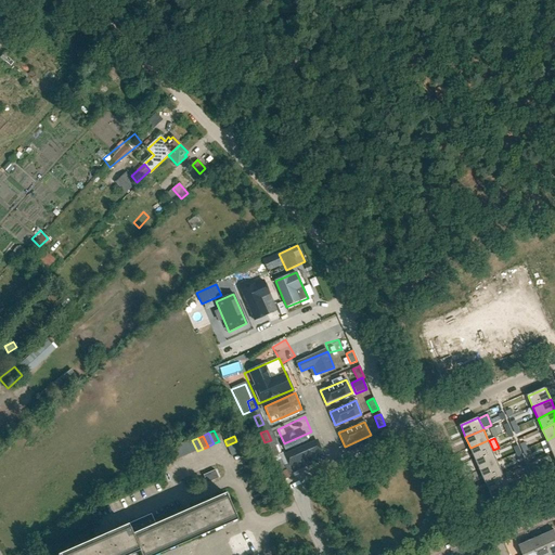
[(186,442),(192,453),(197,451),(192,440),(186,442)]
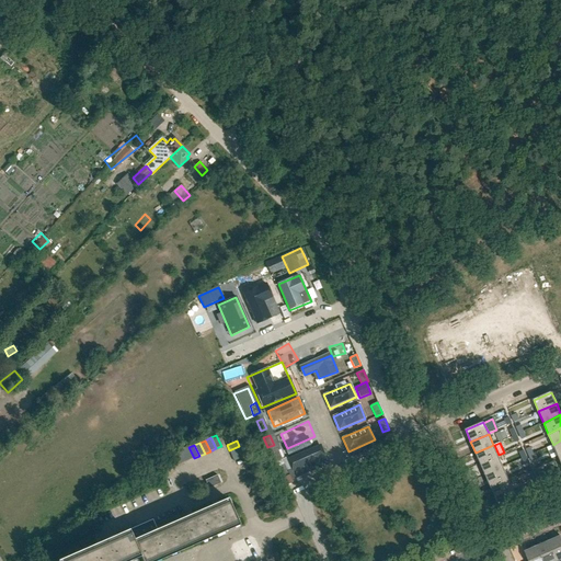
[(285,459),(289,469),(324,455),(320,445),(285,459)]
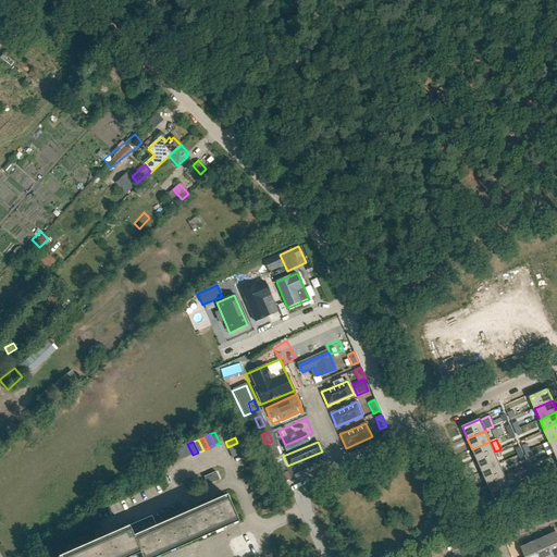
[(490,442),(472,449),(477,460),(495,453),(495,452),(491,442),(490,442)]
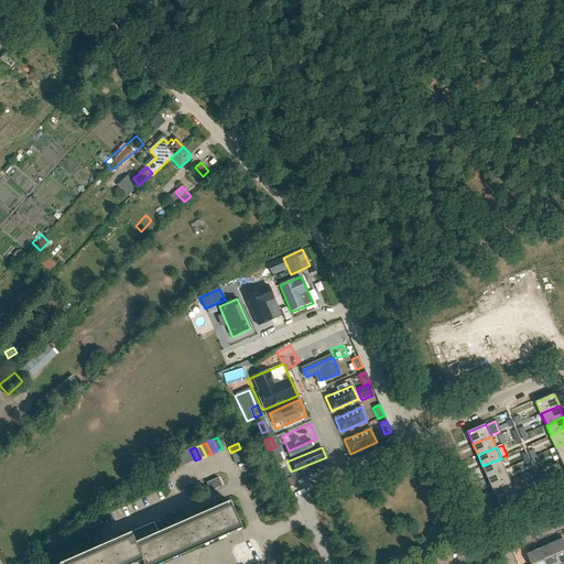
[(561,458),(556,447),(550,451),(555,462),(561,458)]
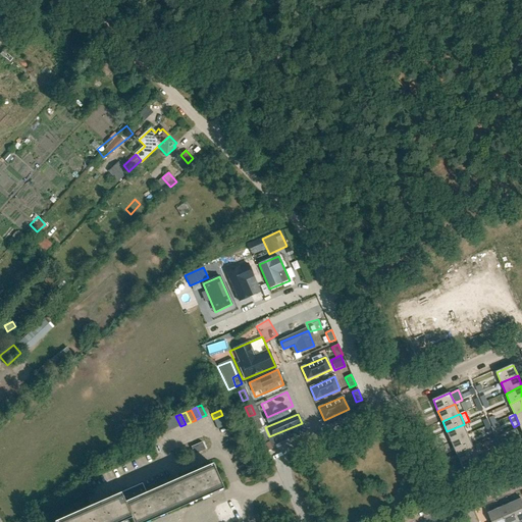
[(213,419),(215,424),(224,420),(222,415),(213,419)]
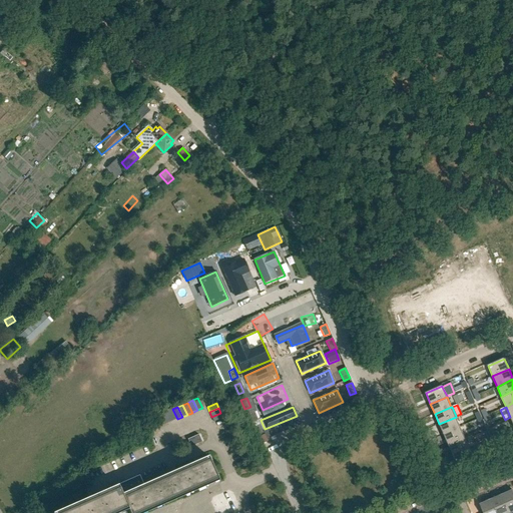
[(167,412),(171,422),(177,419),(172,409),(167,412)]
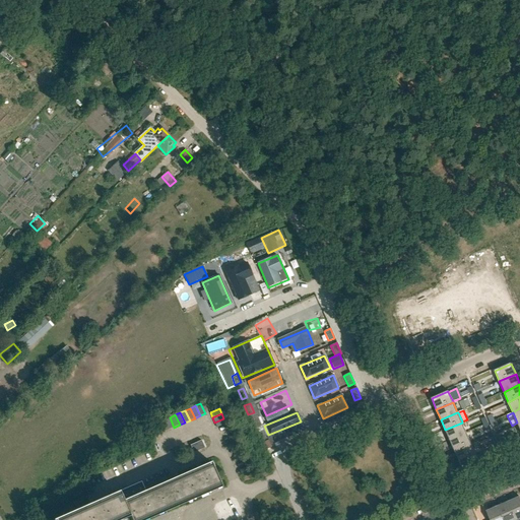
[(165,419),(169,430),(174,428),(170,417),(165,419)]
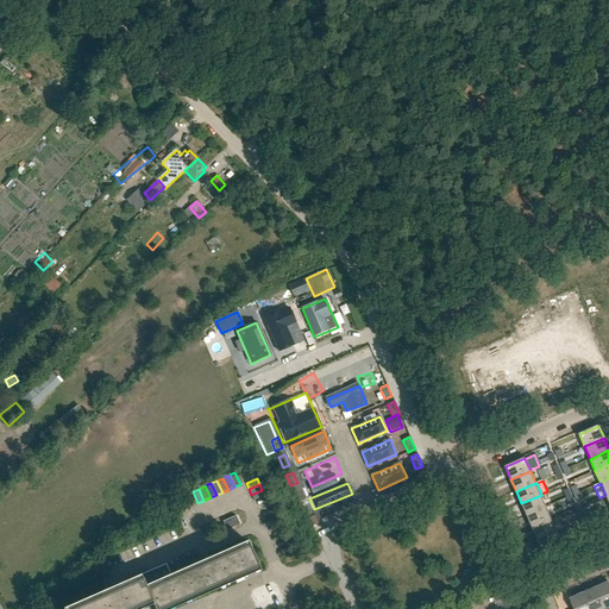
[(294,493),(299,503),(305,500),(300,489),(294,493)]
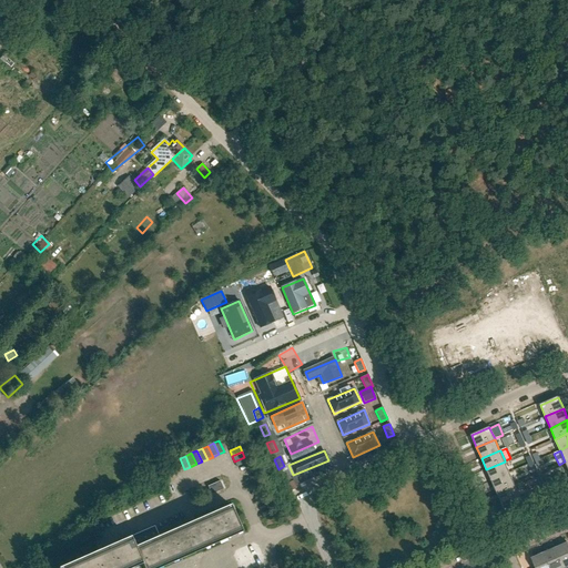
[(246,463),(244,457),(234,462),(236,467),(246,463)]
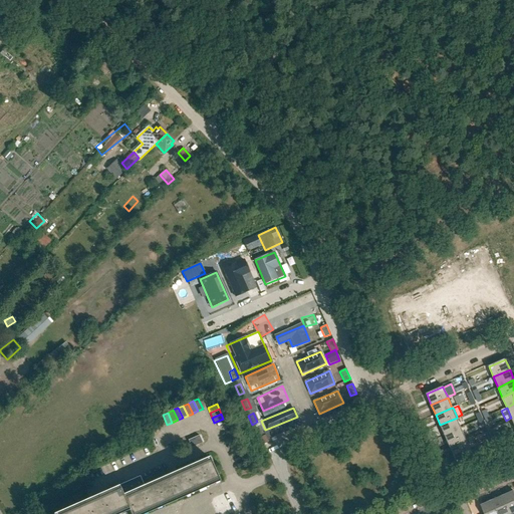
[(158,417),(162,427),(167,425),(163,415),(158,417)]
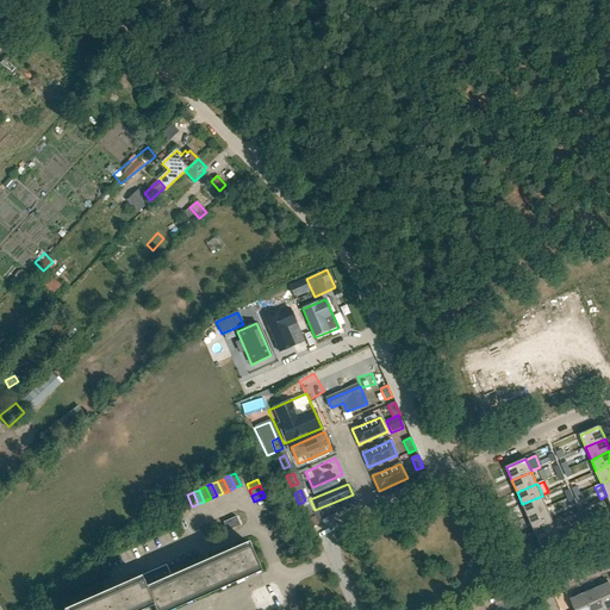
[(181,497),(186,509),(192,506),(187,495),(181,497)]
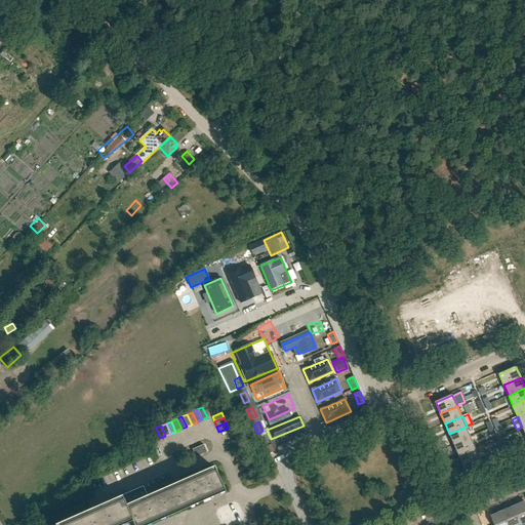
[(467,427),(449,434),(454,444),(471,437),(467,427)]
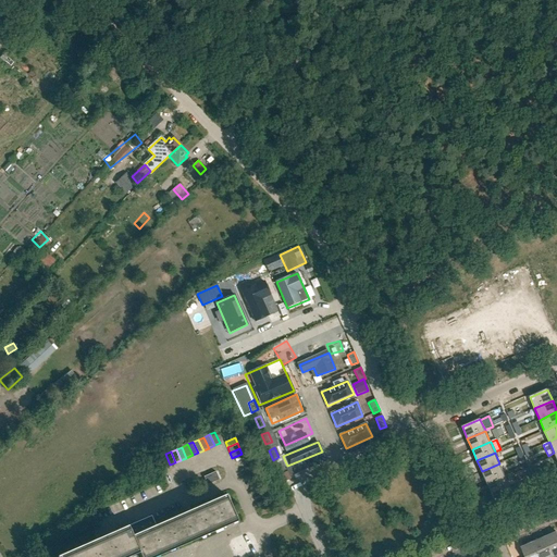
[(160,457),(164,468),(170,465),(165,454),(160,457)]
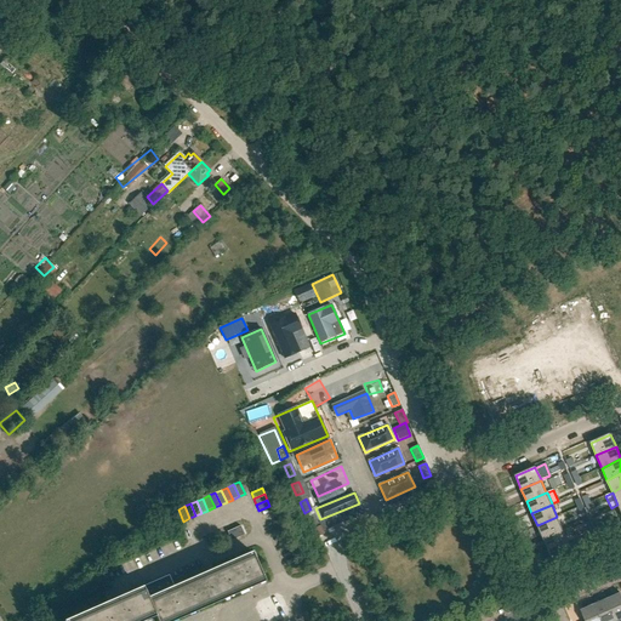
[(312,530),(319,528),(314,517),(307,519),(312,530)]
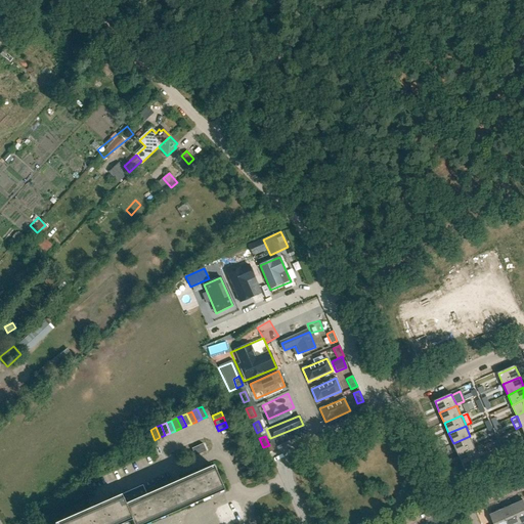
[(470,436),(453,443),(457,454),(475,446),(470,436)]
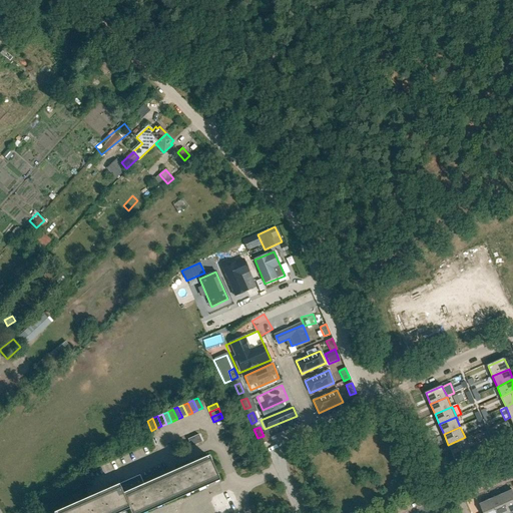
[(191,447),(202,442),(198,435),(188,439),(191,447)]
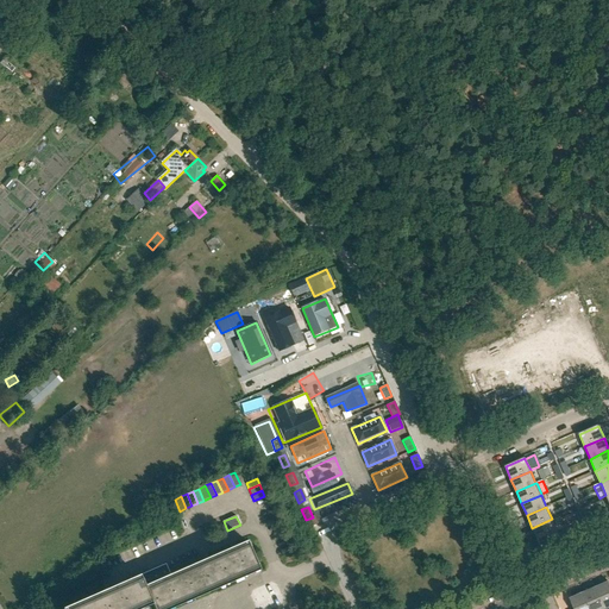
[(552,519),(532,528),(538,540),(557,532),(552,519)]
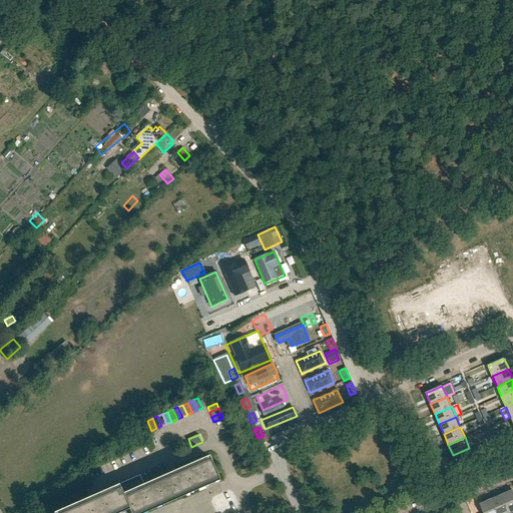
[(469,448),(453,455),(457,465),(474,458),(469,448)]
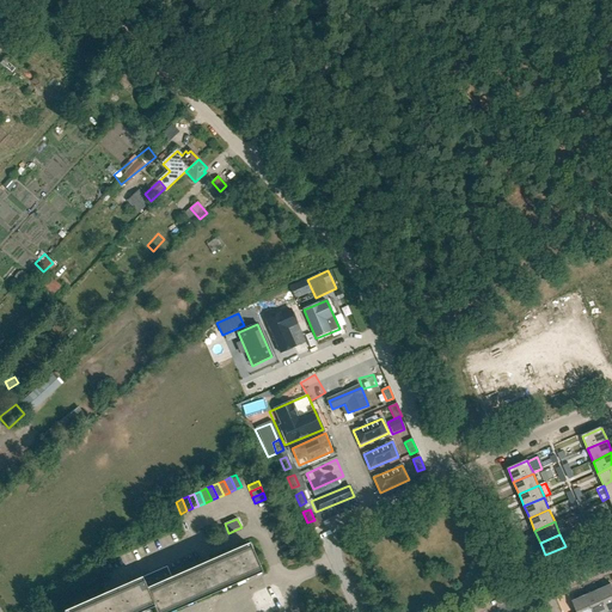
[(134,611),(152,605),(154,611),(164,611),(259,570),(250,546),(173,581),(169,569),(71,611),(134,611)]
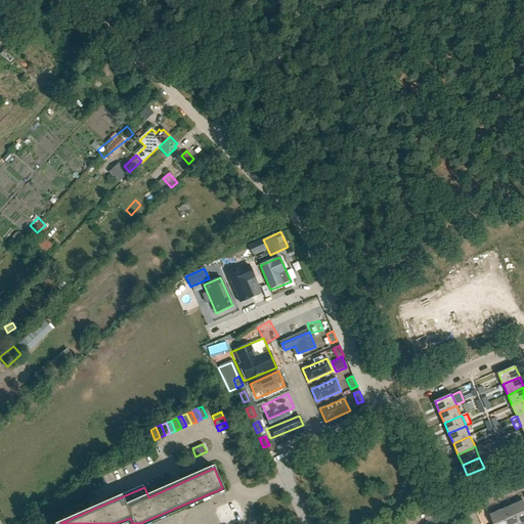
[(512,506),(520,523),(523,522),(523,501),(523,500),(512,506)]
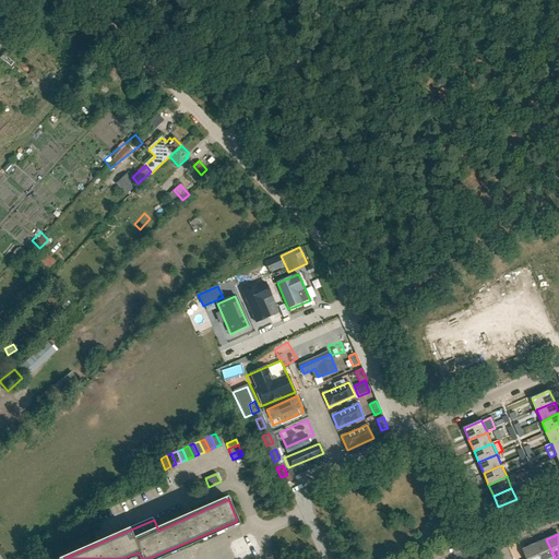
[(535,545),(540,558),(555,558),(546,539),(535,545)]
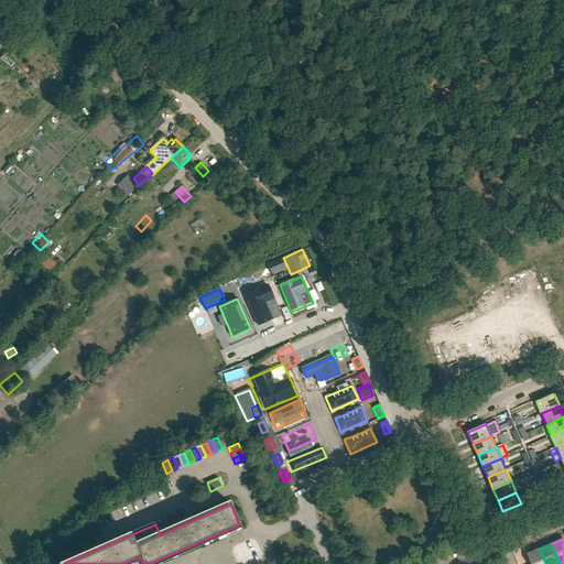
[(545,563),(540,550),(528,555),(531,563),(545,563)]
